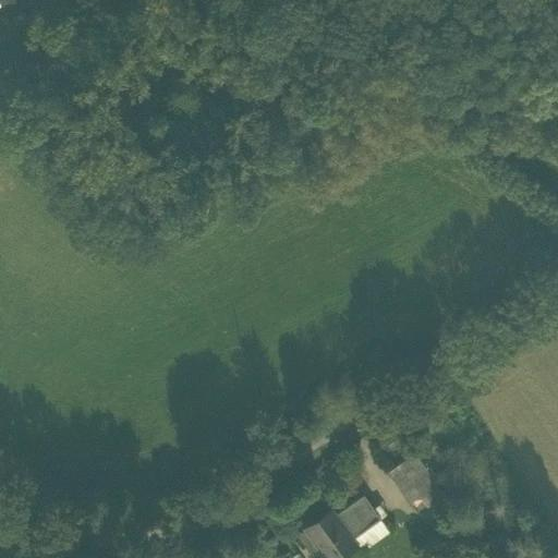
[(0,0),(0,11),(16,9),(14,0),(0,0)]
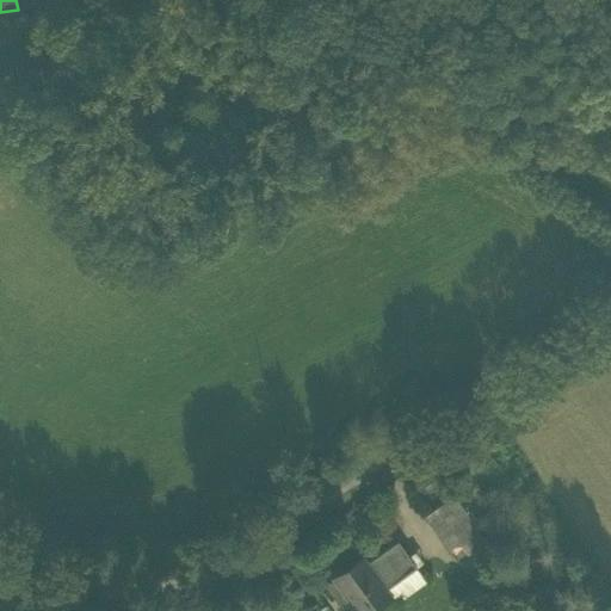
[(454,495),(425,516),(456,559),(466,553),(467,555),(486,542),(454,495)]
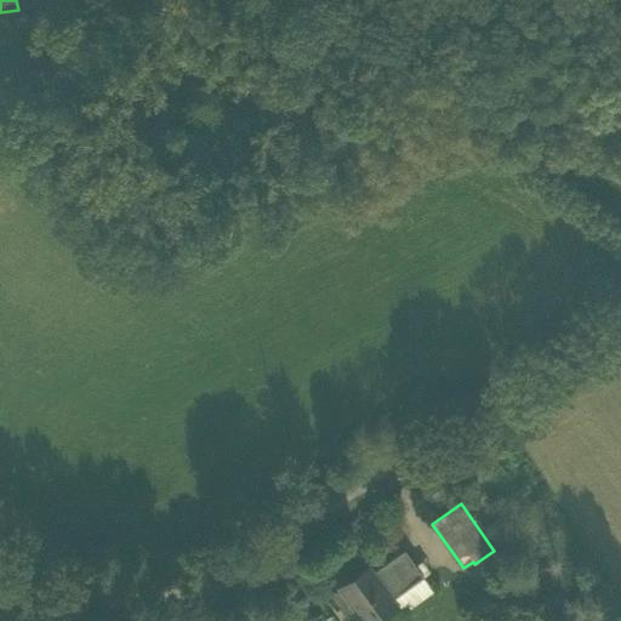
[(404,548),(374,570),(393,598),(422,577),(423,576),(404,548)]
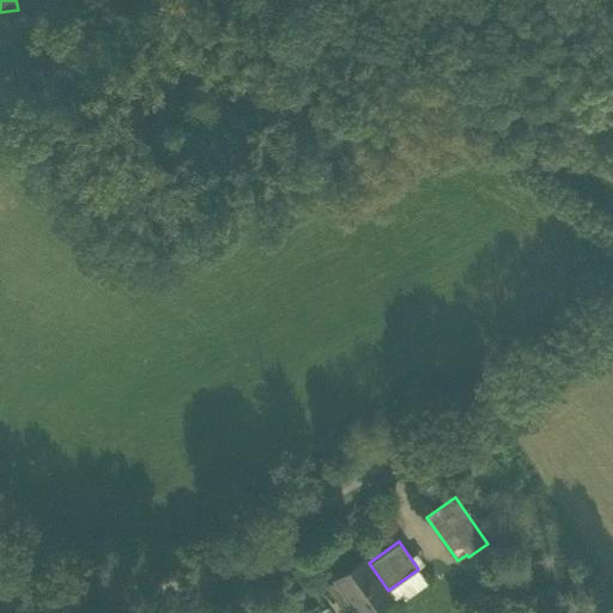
[(368,612),(393,596),(388,590),(369,563),(366,559),(334,582),(354,612),(368,612)]
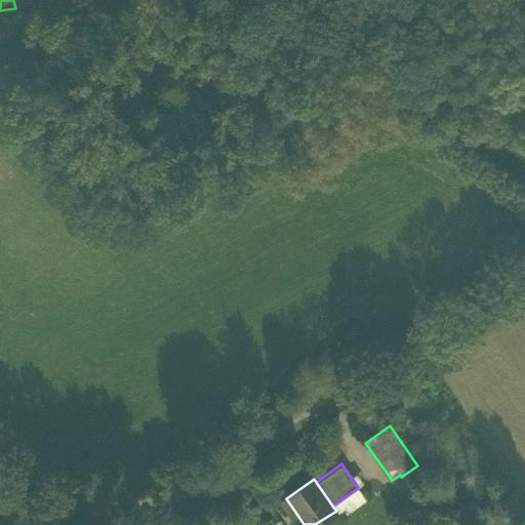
[(357,488),(332,506),(336,511),(341,518),(366,500),(357,488)]
